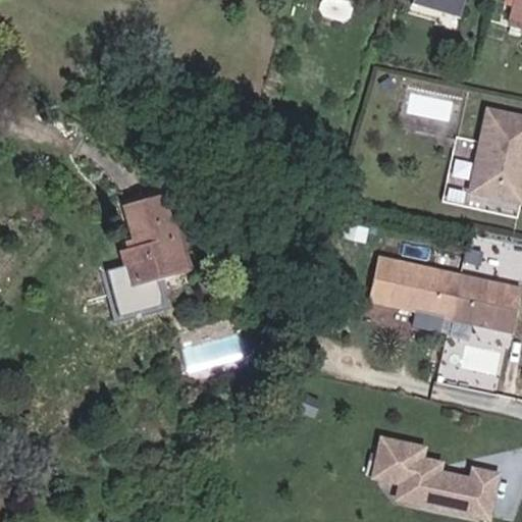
[(416,0),(415,5),(462,18),(466,0),(416,0)]
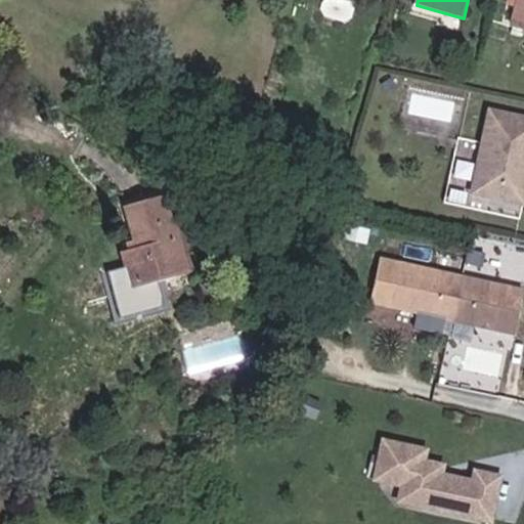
[(523,0),(507,0),(498,31),(523,37),(523,0)]
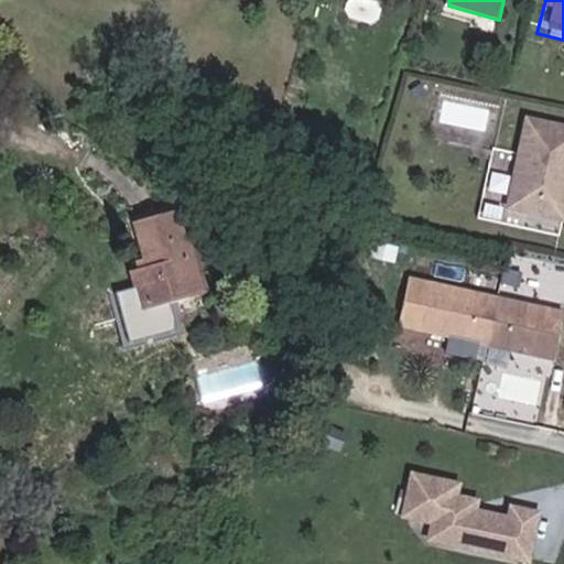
[(563,126),(535,120),(517,201),(554,207),(563,201),(563,126)]
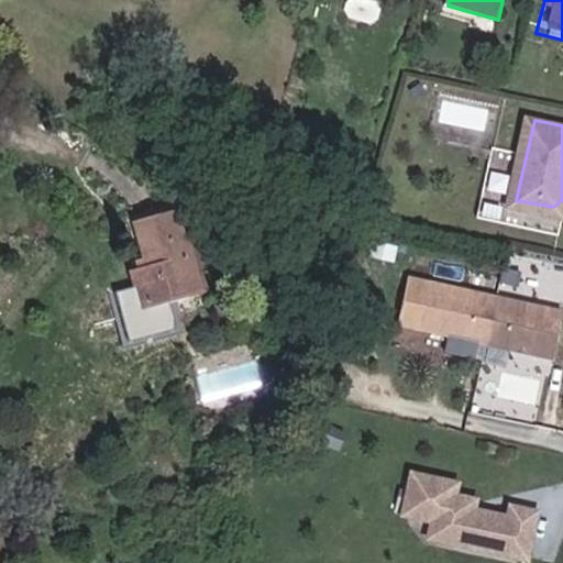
[(562,219),(562,200),(553,207),(516,200),(514,208),(562,219)]
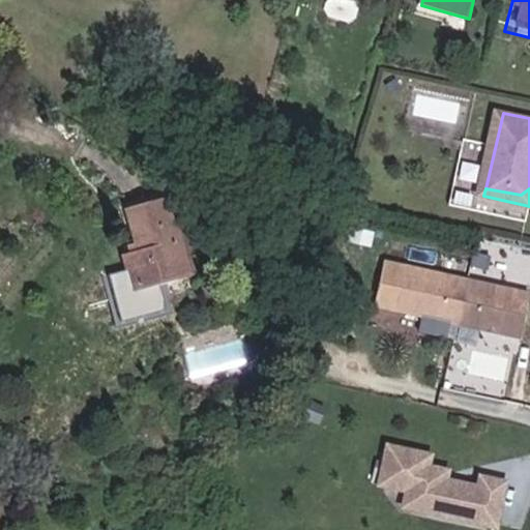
[(165,245),(175,242),(166,198),(127,207),(138,252),(123,255),(131,292),(173,283),(165,245)]
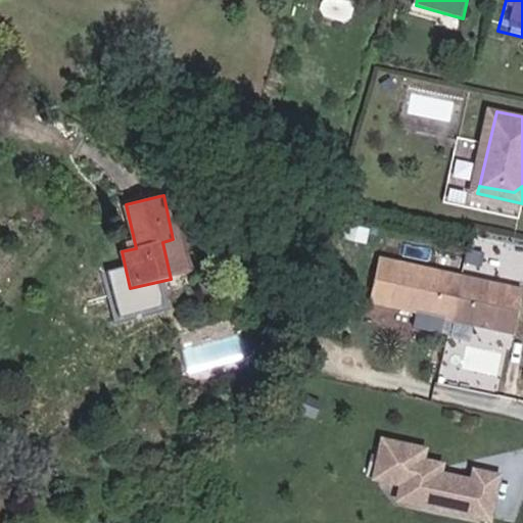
[(509,330),(520,286),(397,255),(386,298),(509,330)]
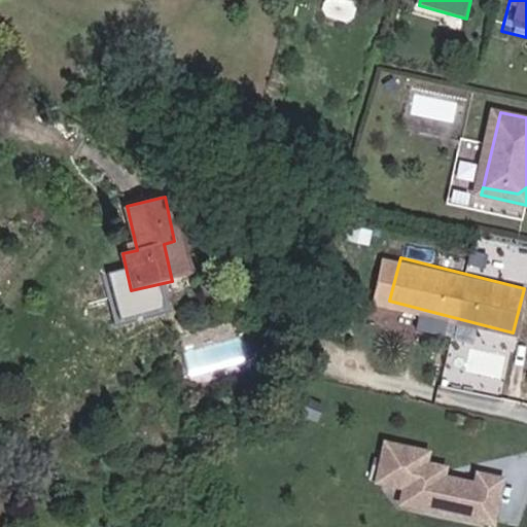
[(403,329),(446,332),(448,316),(405,313),(403,329)]
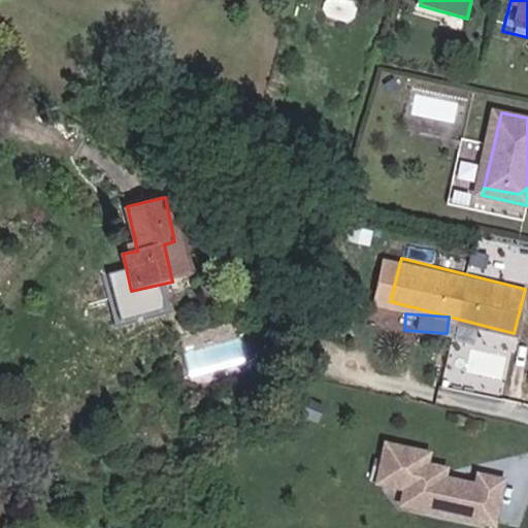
[(435,454),(386,443),(376,487),(404,492),(401,510),(488,527),(498,527),(508,479),(476,472),(474,482),(450,476),(452,467),(433,463),(435,454)]
